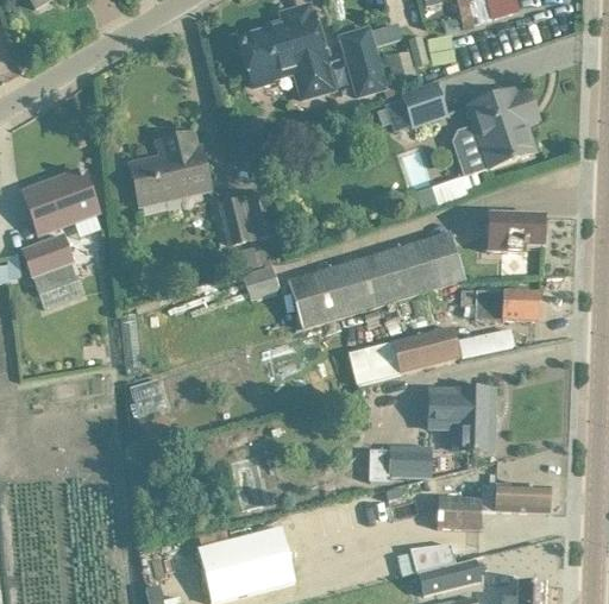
[(484,0),(491,18),(518,11),(514,0),(484,0)]
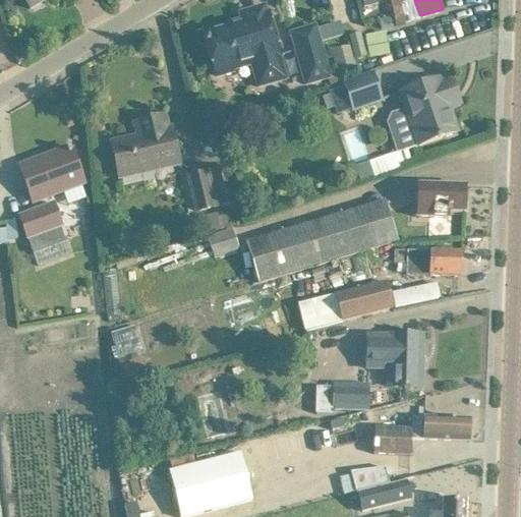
[(203,33),(209,52),(215,72),(251,61),(257,84),(285,76),(279,54),(280,53),(274,30),(268,10),(266,10),(264,4),(239,11),(242,21),(203,33)]
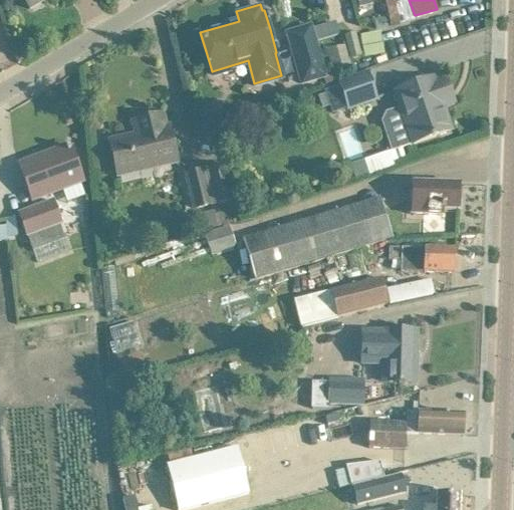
[(310,24),(287,31),(292,50),(301,80),(324,74),(315,43),(314,39),(338,33),(334,19),(310,26),(310,24)]
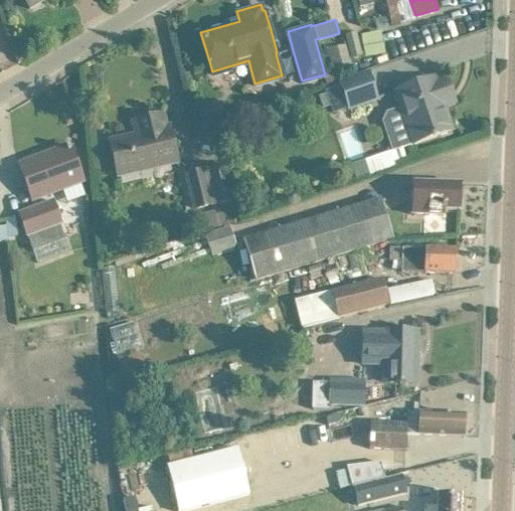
[(379,28),(360,33),(365,54),(384,50),(379,28)]
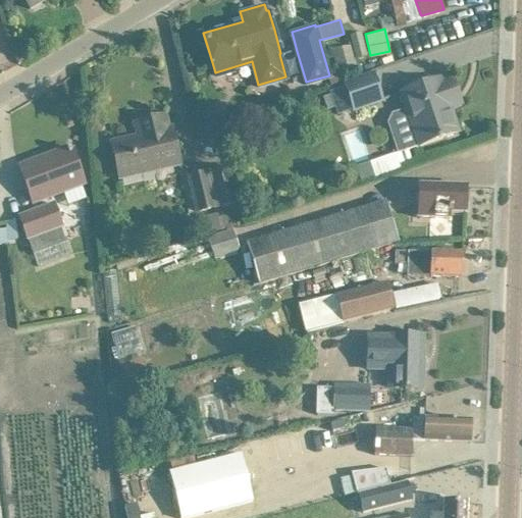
[(366,53),(361,31),(350,34),(355,56),(366,53)]
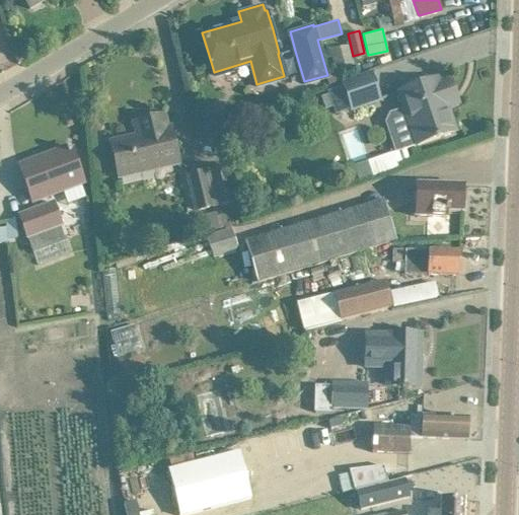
[(329,49),(336,71),(355,66),(349,44),(329,49)]
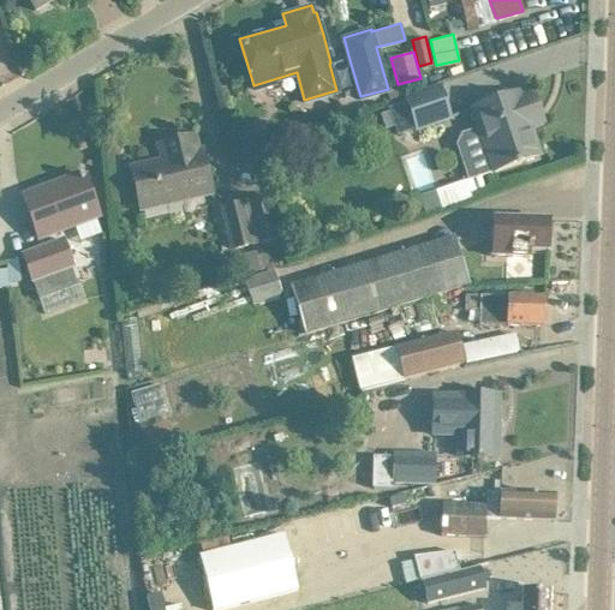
[(406,99),(387,106),(398,132),(417,125),(418,127),(453,113),(441,83),(406,96),(406,99)]
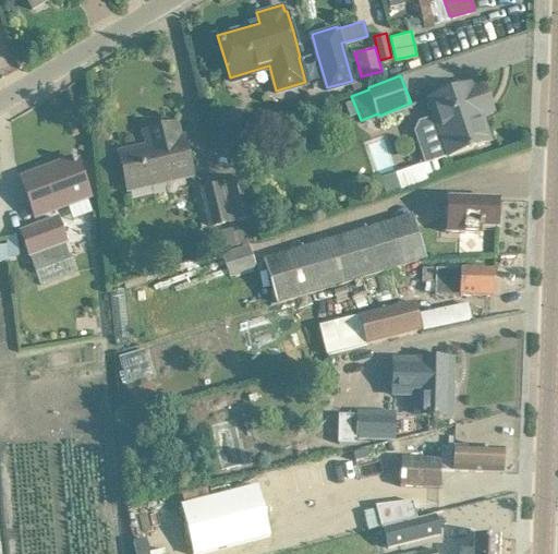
[(489,140),(481,112),(493,109),(483,81),(471,85),(470,82),(449,88),(429,96),(436,113),(419,120),(414,130),(425,161),(489,140)]
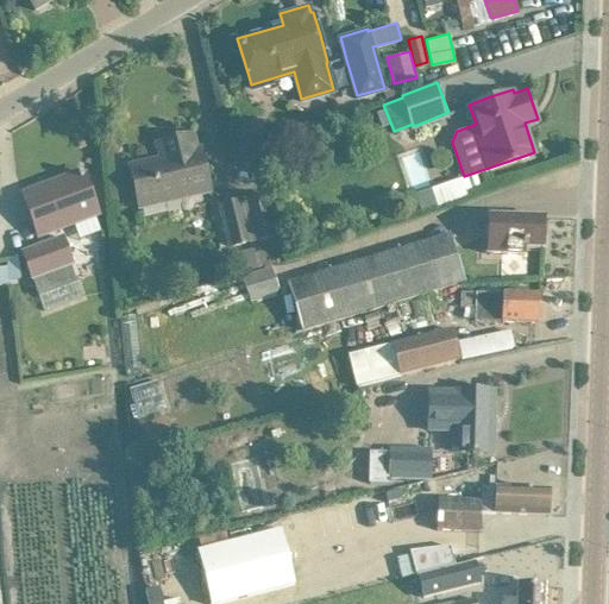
[(263,138),(257,119),(230,129),(237,148),(263,138)]
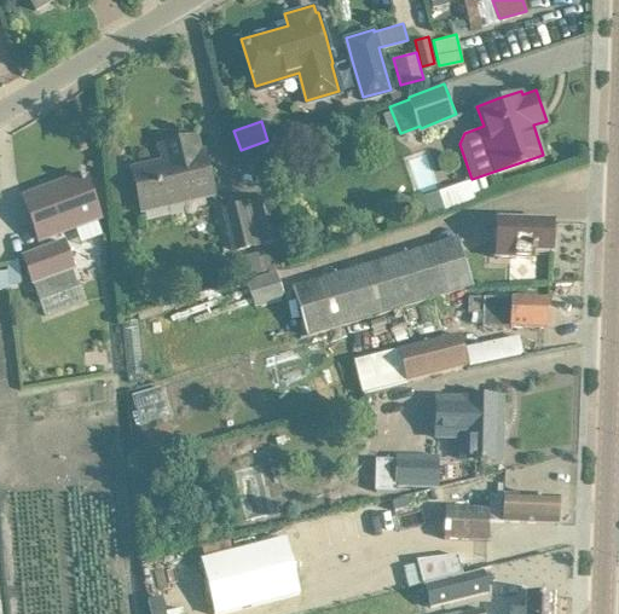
[(196,134),(173,140),(161,143),(165,158),(132,166),(143,210),(162,206),(162,209),(214,197),(203,149),(200,150),(196,134)]
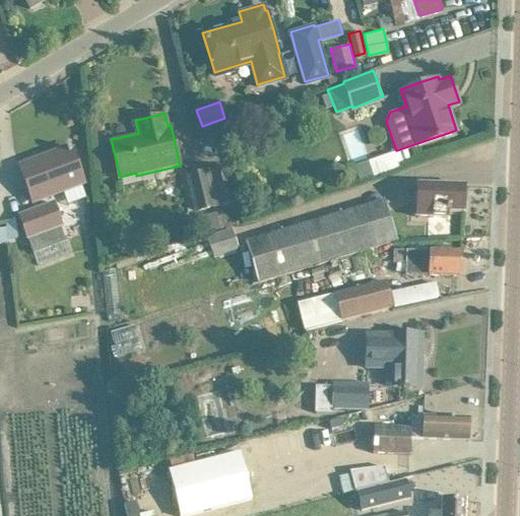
[(66,145),(44,154),(20,164),(34,200),(83,182),(69,144),(66,145)]
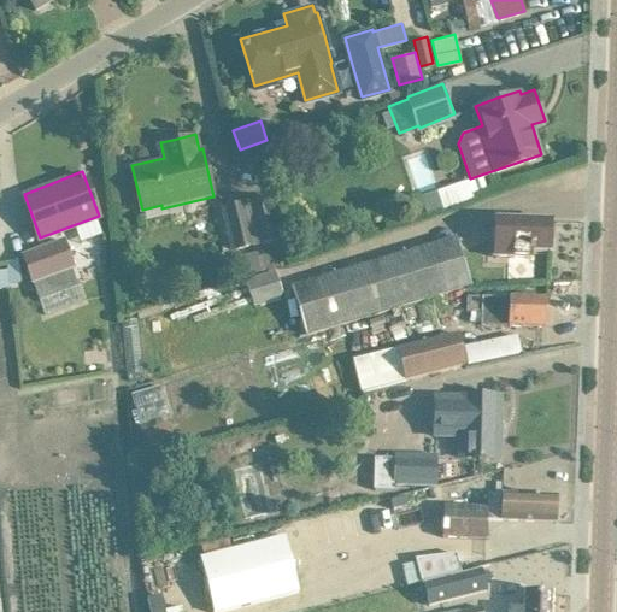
[(235,248),(281,236),(268,193),(223,205),(235,248)]
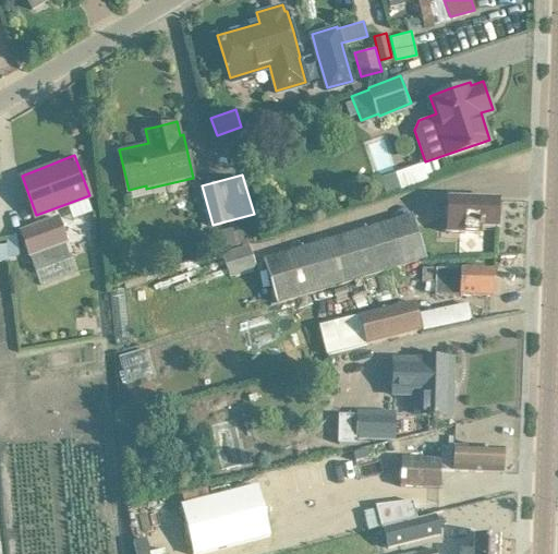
[(448,195),(447,230),(480,231),(480,225),(497,226),(498,197),(448,195)]
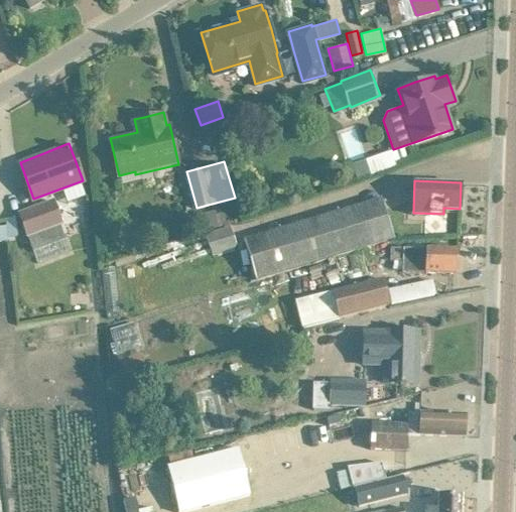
[(379,198),(360,204),(244,239),(256,277),(391,237),(379,198)]
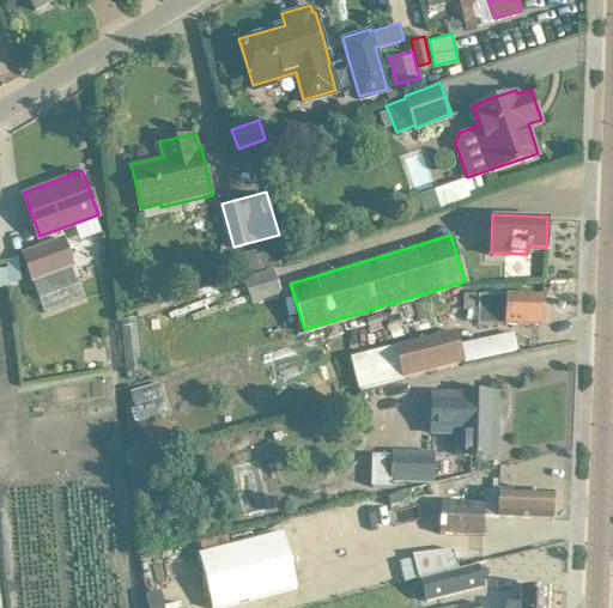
[(34,280),(40,296),(44,309),(83,293),(72,265),(76,263),(67,239),(24,255),(34,280)]
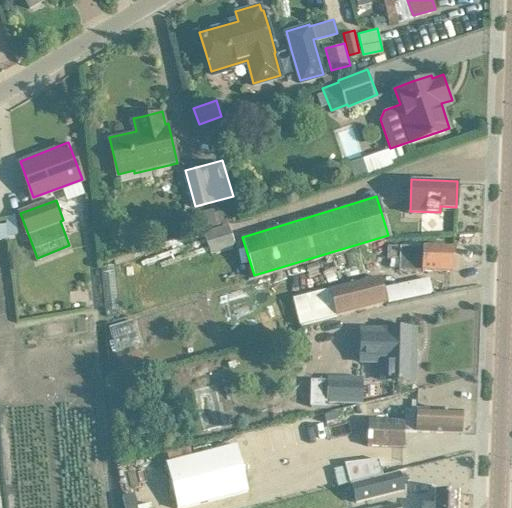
[(14,214),(5,215),(7,233),(16,231),(14,214)]
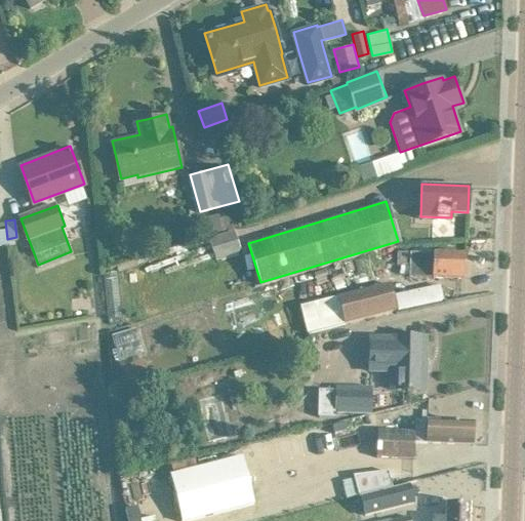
[(235,227),(208,235),(215,258),(241,248),(235,227)]
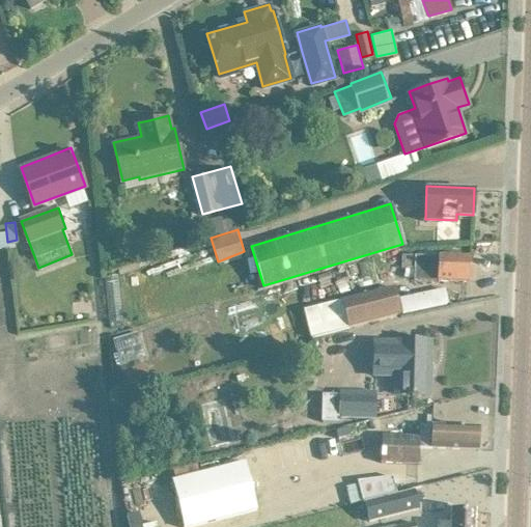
[(401,252),(400,266),(403,266),(403,274),(414,275),(415,275),(414,277),(469,280),(470,246),(454,246),(453,254),(401,252)]
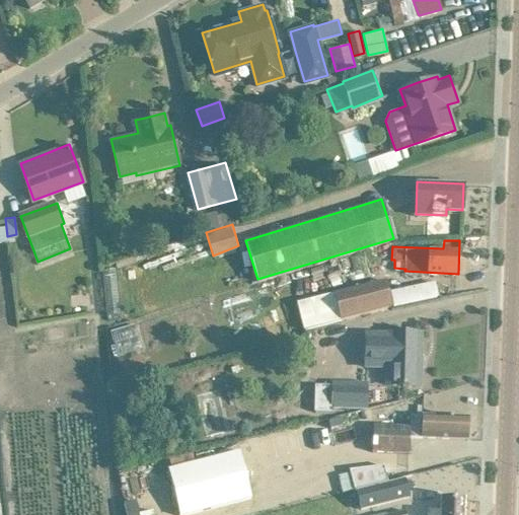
[(384,279),(335,291),(341,316),(391,303),(384,279)]
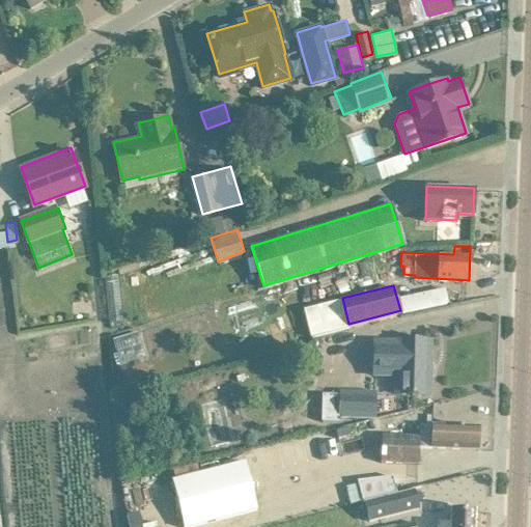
[(124,341),(152,335),(149,320),(120,327),(124,341)]
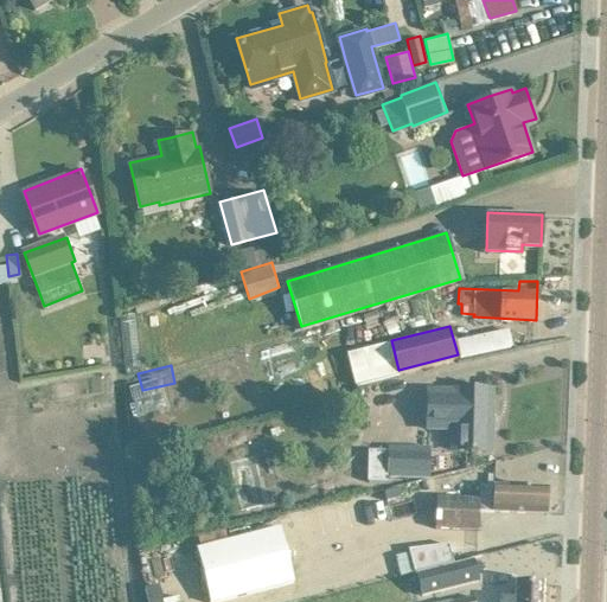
[(426,388),(425,428),(452,428),(451,449),(475,450),(475,448),(491,448),(491,427),(484,427),(485,409),(491,409),(492,388),(426,388)]
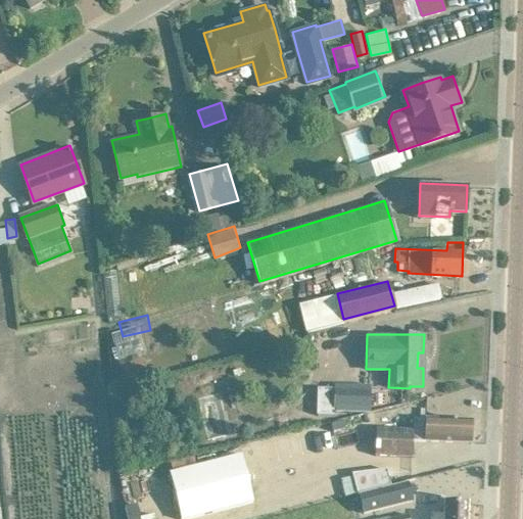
[(153,346),(133,351),(136,365),(156,361),(153,346)]
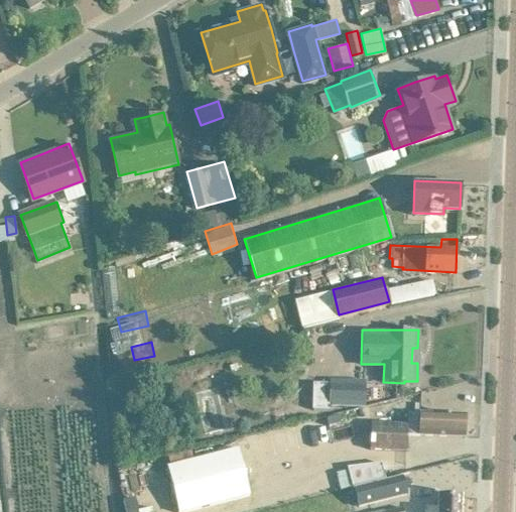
[(132,353),(120,357),(123,370),(125,370),(136,366),(132,353)]
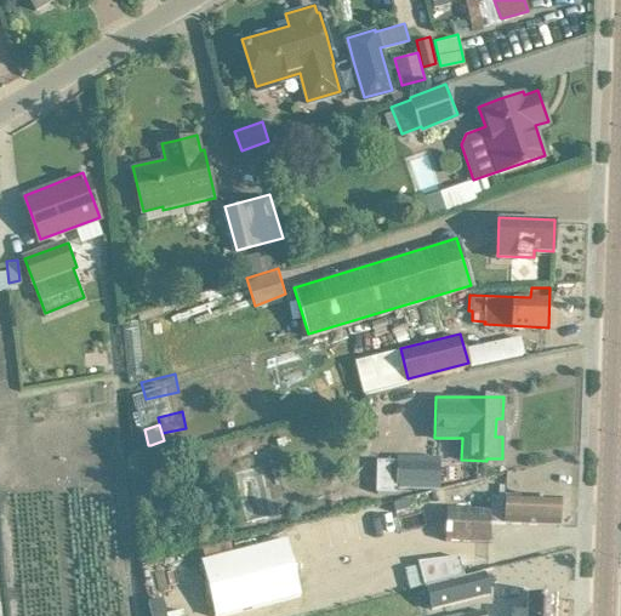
[(399,485),(438,484),(439,452),(397,452),(397,456),(376,456),(377,488),(399,488),(399,485)]
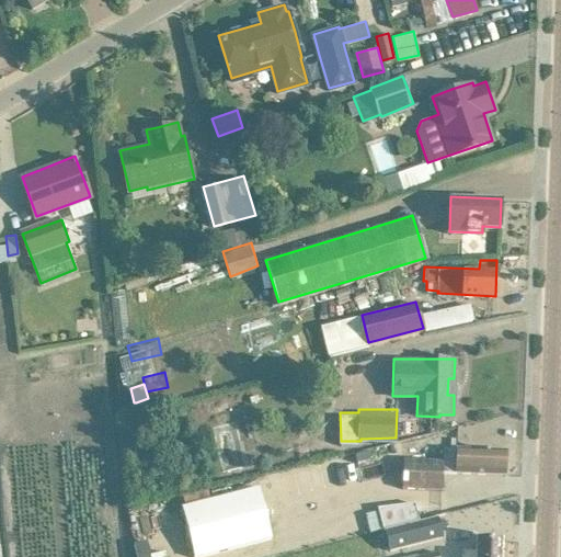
[(402,456),(401,486),(415,487),(420,487),(442,488),(443,470),(456,472),(504,473),(506,448),(484,447),(457,446),(444,445),(443,457),(443,458),(402,456)]
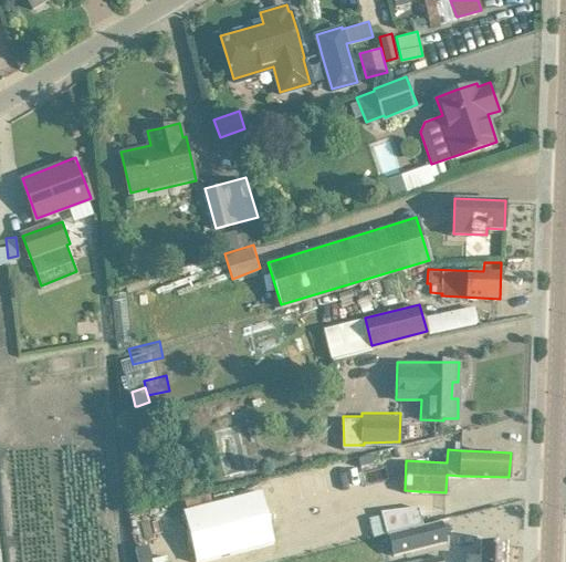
[(370,454),(358,456),(360,466),(373,462),(370,454)]
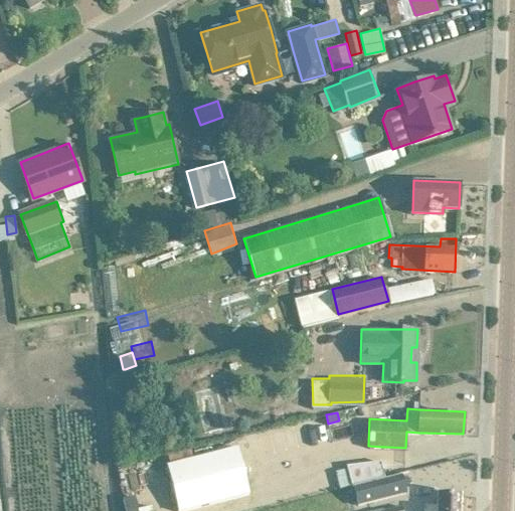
[(237,446),(166,464),(178,510),(248,492),(237,446)]
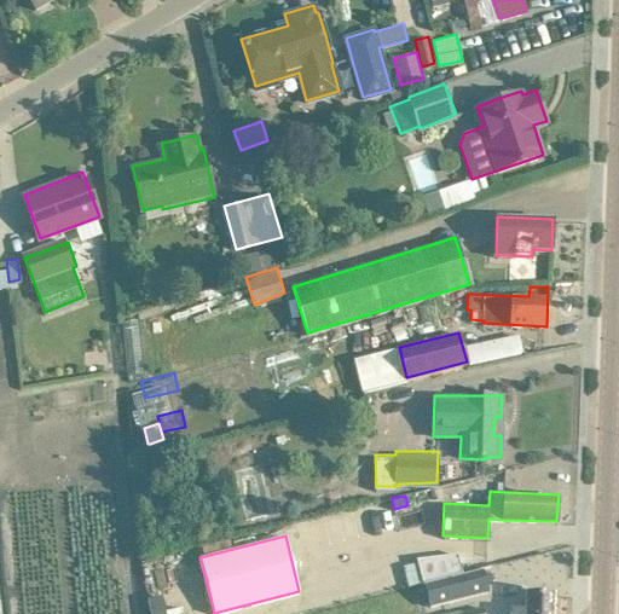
[(424,557),(417,559),(423,580),(463,571),(458,554),(424,557)]
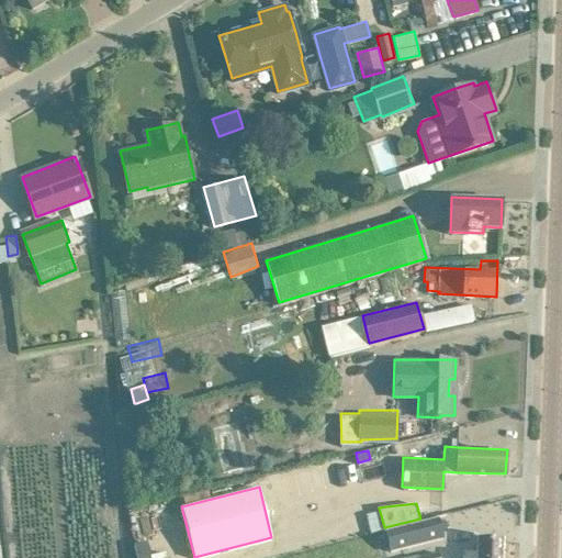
[(420,519),(384,527),(389,549),(445,536),(439,515),(439,514),(420,519)]
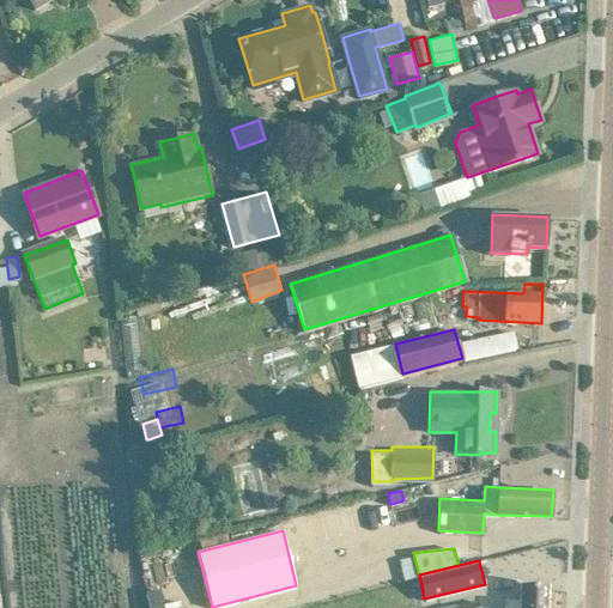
[(547,607),(548,588),(517,587),(517,597),(521,597),(521,602),(505,601),(504,607),(547,607)]
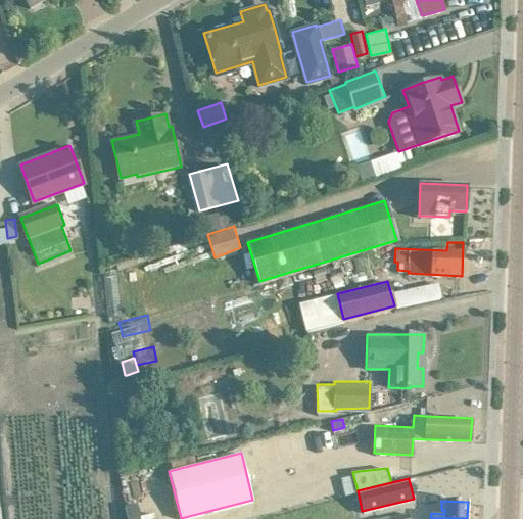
[(402,518),(401,506),(376,509),(377,518),(402,518)]
